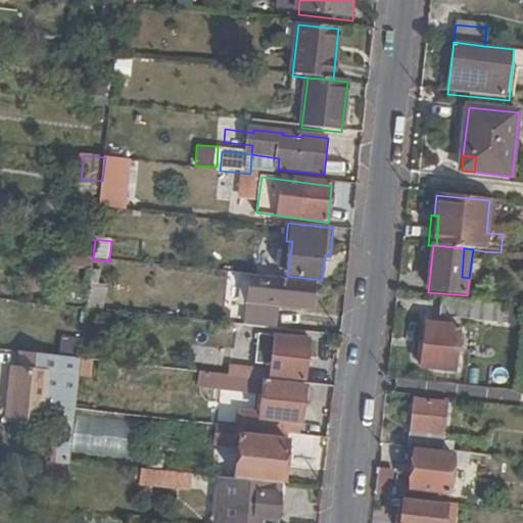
[(93,259),(67,256),(66,266),(92,269),(93,259)]
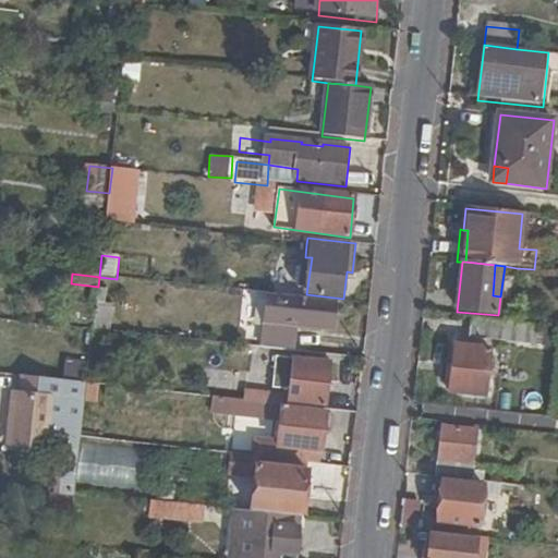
[(338,303),(271,295),(266,350),(299,353),(302,328),(335,330),(338,303)]
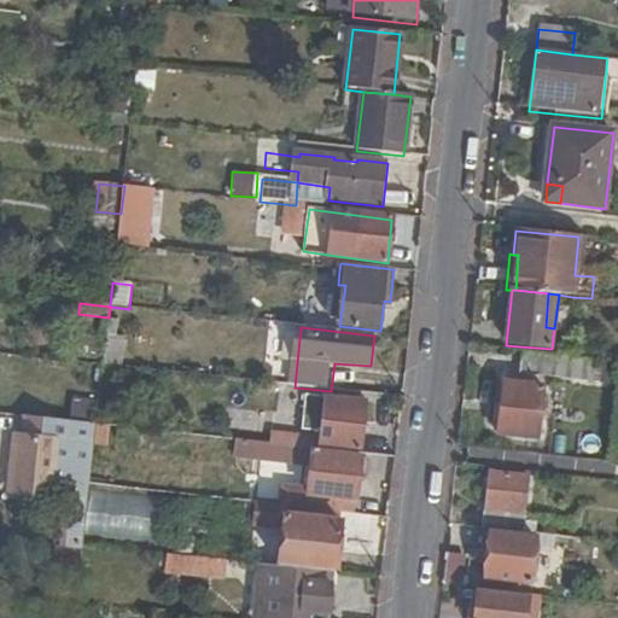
[(590,373),(592,359),(522,351),(520,372),(549,375),(551,368),(590,373)]
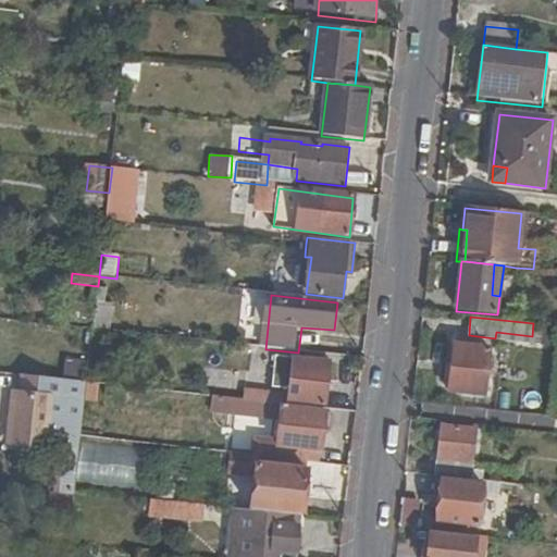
[(446,393),(482,397),(484,380),(491,380),(493,369),(485,368),(487,350),(452,346),(449,364),(443,364),(440,386),(447,387),(446,393)]
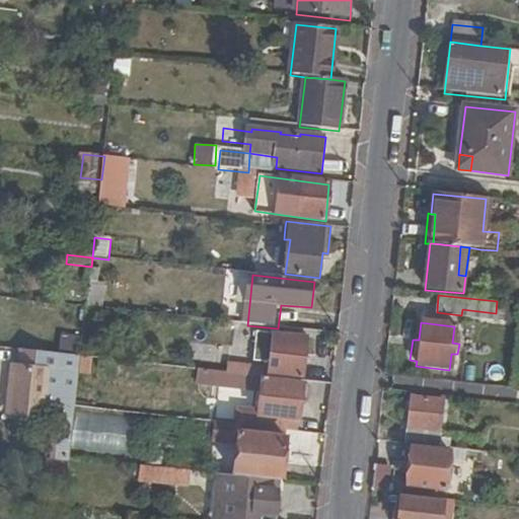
[(274,376),(306,379),(310,338),(278,335),(278,336),(262,335),(260,362),(275,364),(274,376)]
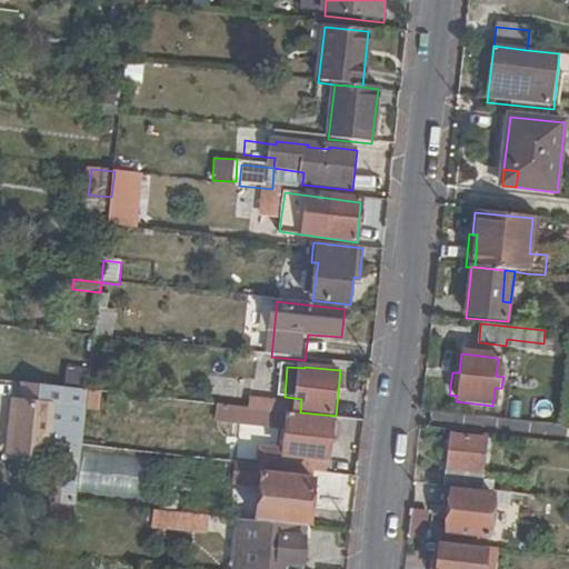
[(87,419),(88,409),(17,402),(11,453),(82,460),(83,448),(83,446),(87,419)]
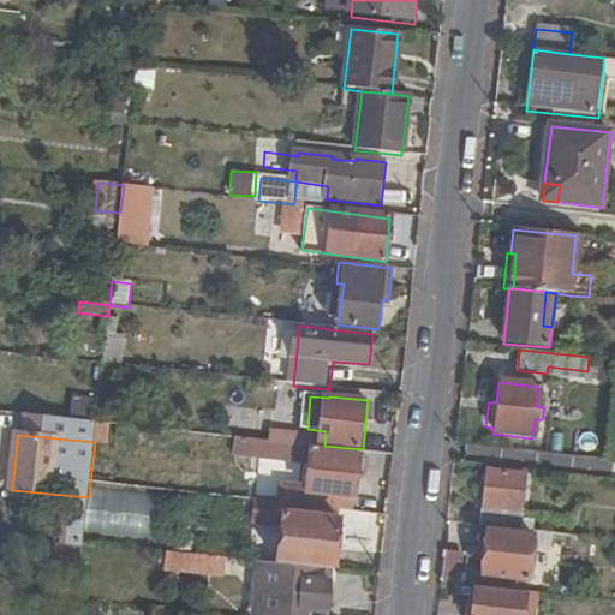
[(298,446),(312,448),(314,439),(299,436),(298,446)]
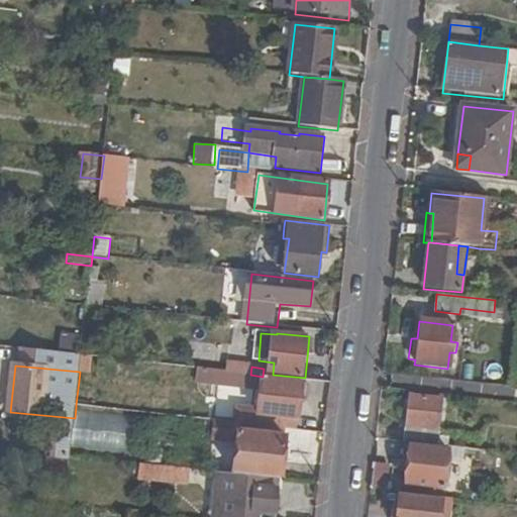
[(250,375),(217,372),(215,384),(262,389),(260,413),(219,409),(217,422),(238,424),(286,429),(298,430),(303,381),(263,377),(250,375)]
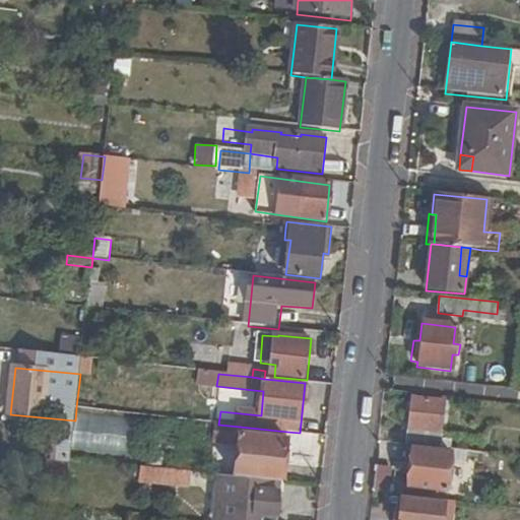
[(90,385),(79,383),(76,407),(76,409),(87,411),(90,385)]
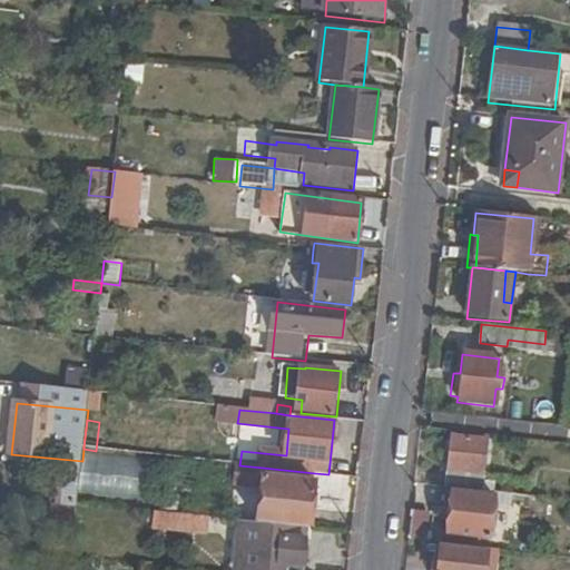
[(448,471),(482,475),(487,440),(451,436),(448,471)]
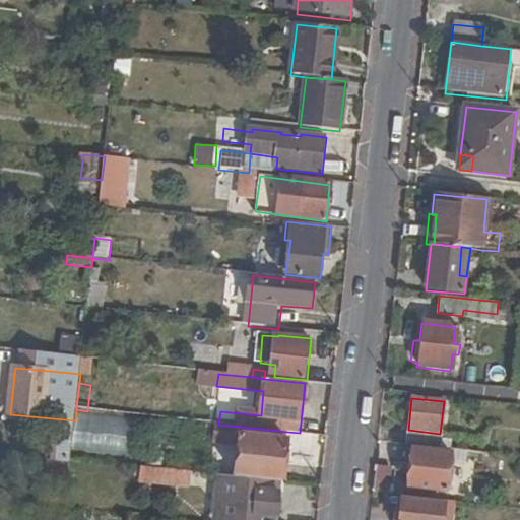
[(234,476),(280,481),(287,432),(240,427),(218,425),(214,424),(212,443),(238,445),(234,476)]
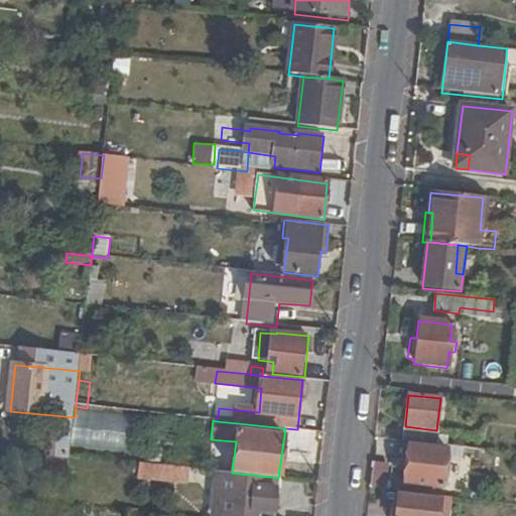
[(405,426),(404,441),(408,441),(434,444),(436,430),(405,426)]
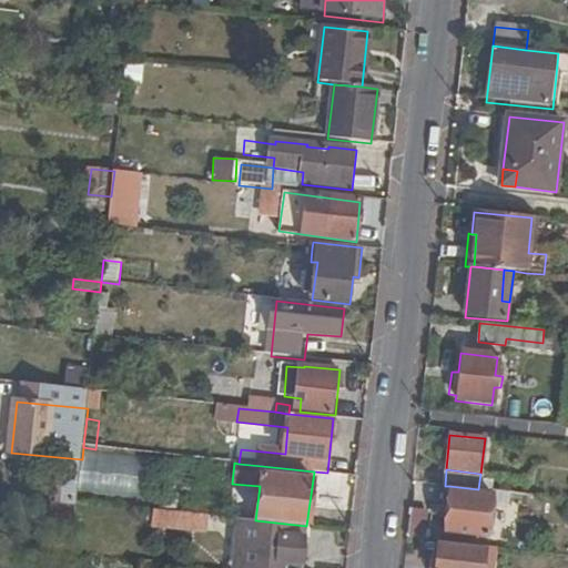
[(445,486),(438,485),(436,501),(448,503),(445,531),(486,536),(490,496),(449,492),(449,486),(445,486)]
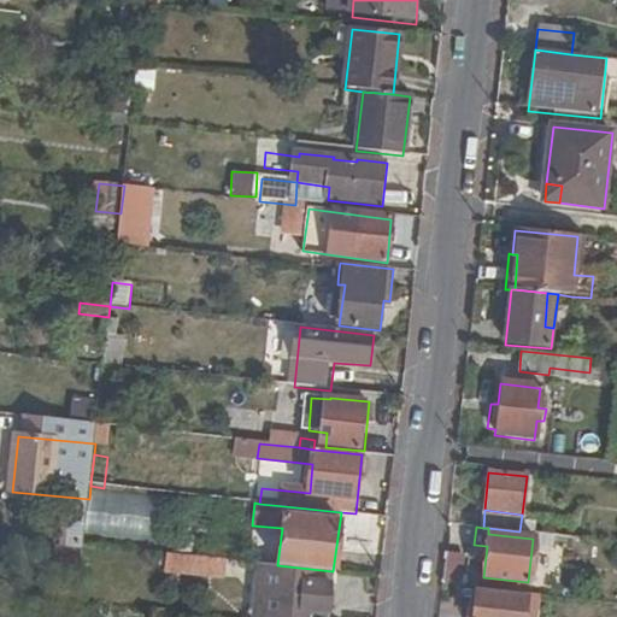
[(174,554),(186,556),(188,538),(176,536),(174,554)]
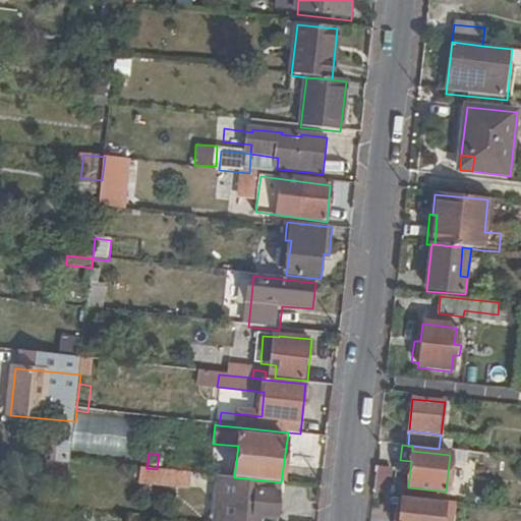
[(276,520),(281,482),(234,477),(157,469),(147,468),(140,467),(139,482),(231,491),(228,520),(276,520)]
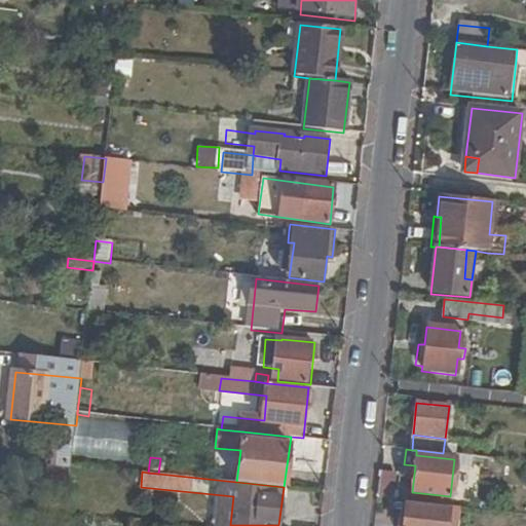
[(446,525),(448,506),(407,501),(404,525),(446,525)]
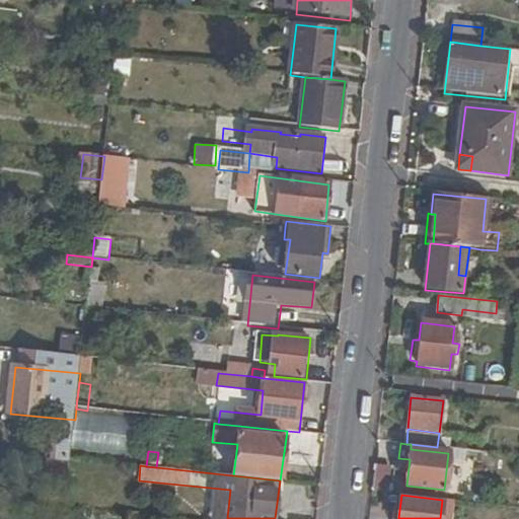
[(442,500),(440,518),(451,518),(453,501),(442,500)]
